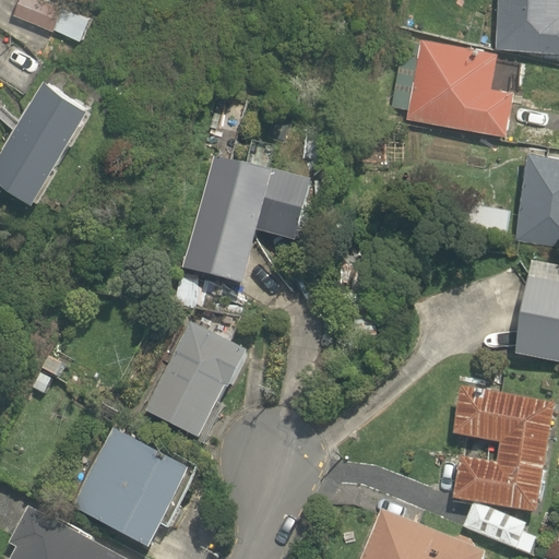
[(46,0),(13,0),(8,13),(49,31),(50,27),(75,38),(84,18),(46,0)]
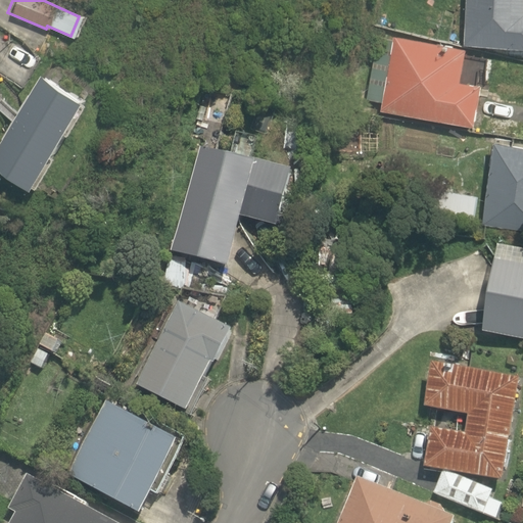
[(522,0),(464,0),(461,41),(522,45),(522,0)]
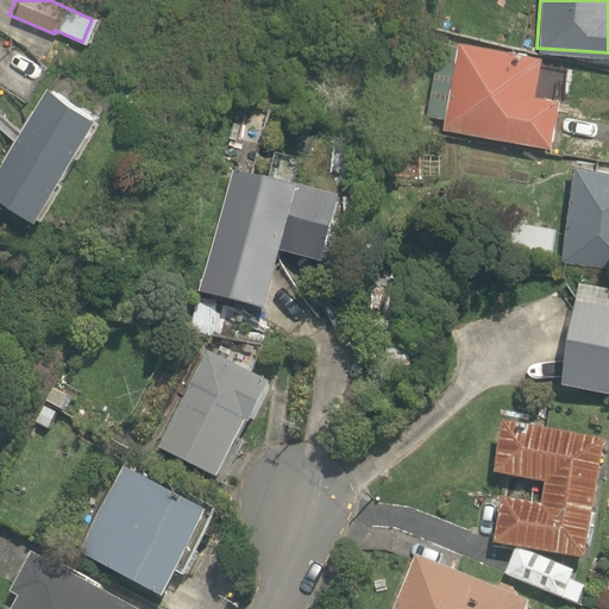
[(532,92),(538,54),(457,41),(445,125),(552,142),(559,96),(551,95),(532,92)]
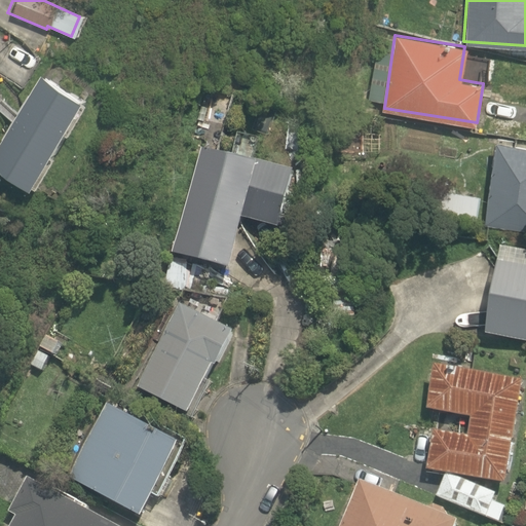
[(35,72),(0,137),(0,164),(35,184),(82,97),(35,72)]
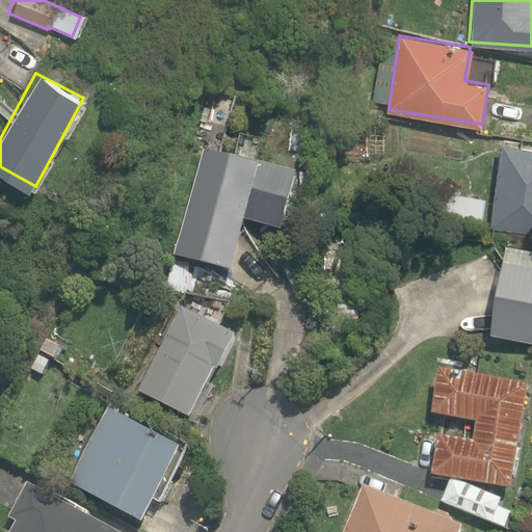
[(488,229),(531,235),(531,143),(502,139),(488,229)]
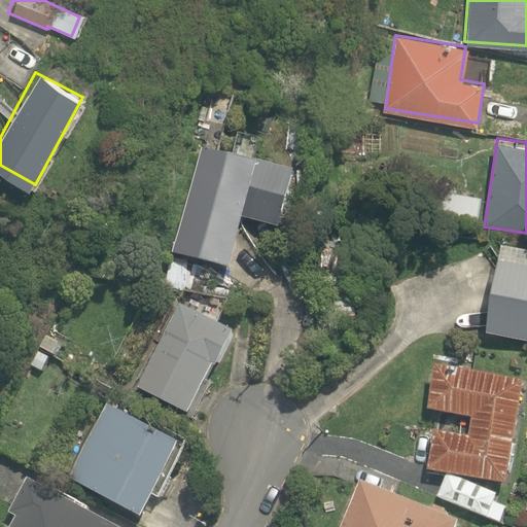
[(173,257),(232,274),(246,222),(281,233),(296,178),(202,152),(173,257)]
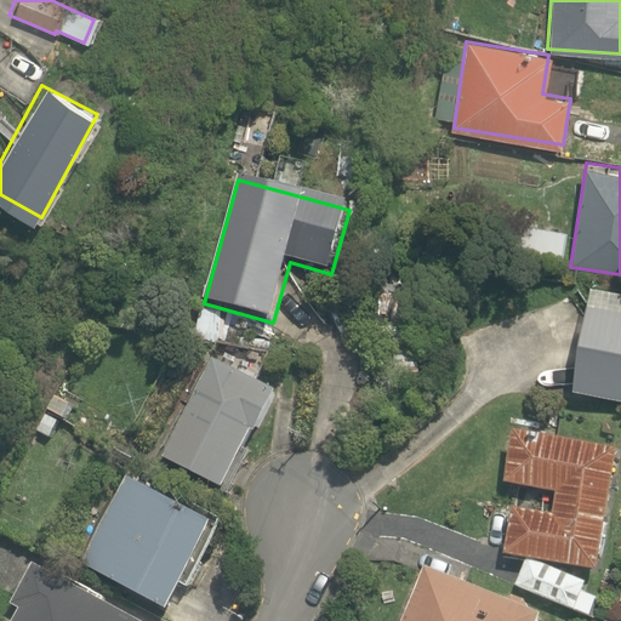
[(620,306),(584,301),(570,397),(620,404),(620,306)]
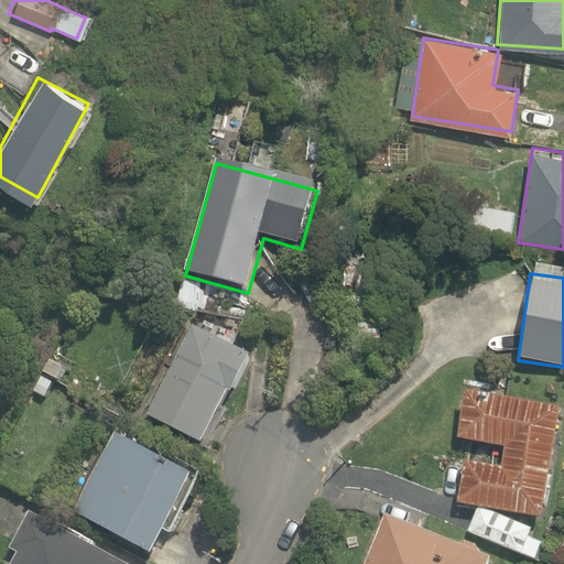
[(192,325),(143,420),(199,449),(248,355),(192,325)]
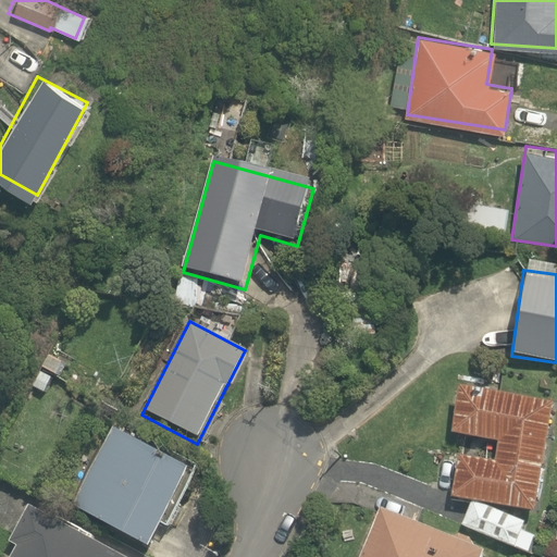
[(470,497),(459,523),(517,547),(528,522),(536,523),(549,404),(455,393),(450,435),(495,440),(494,455),(448,449),(444,495),(470,497)]
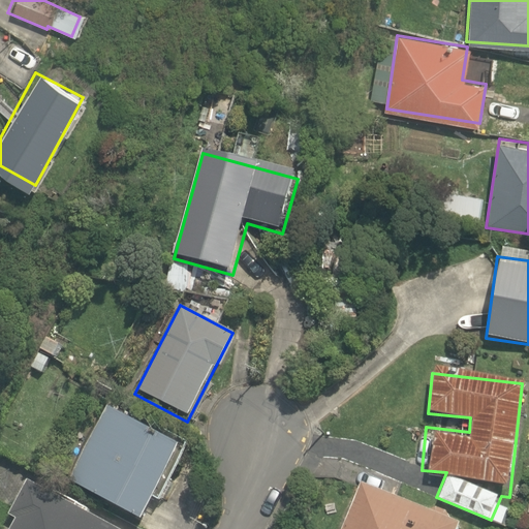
[(105,401),(63,480),(148,526),(191,446),(105,401)]
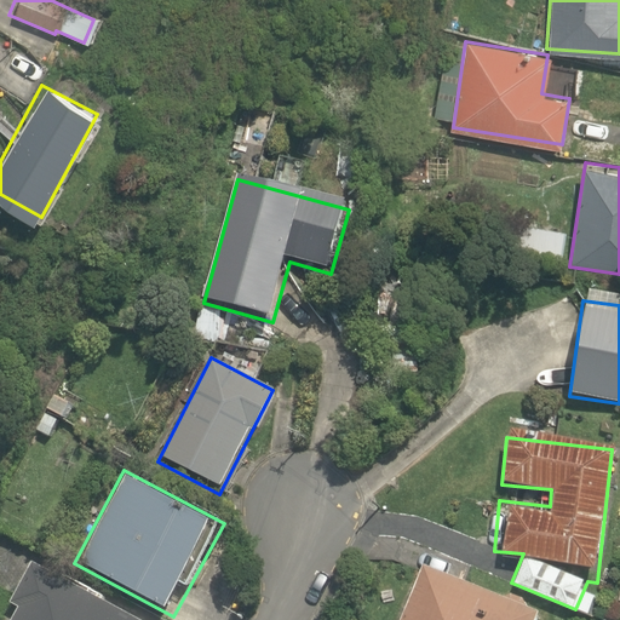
[(126,619),(34,563),(11,602),(21,608),(13,619),(126,619)]
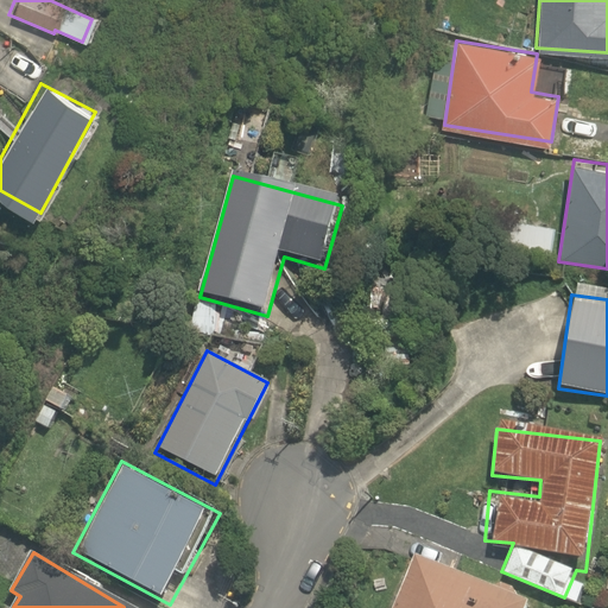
[(392,607),(519,607),(523,602),(413,558),(392,607)]
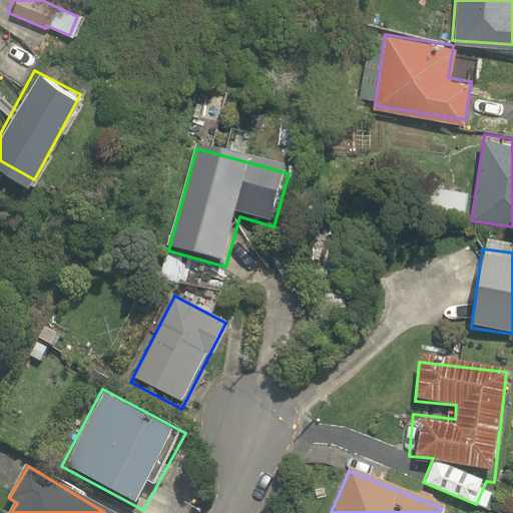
All buildings are outlined.
